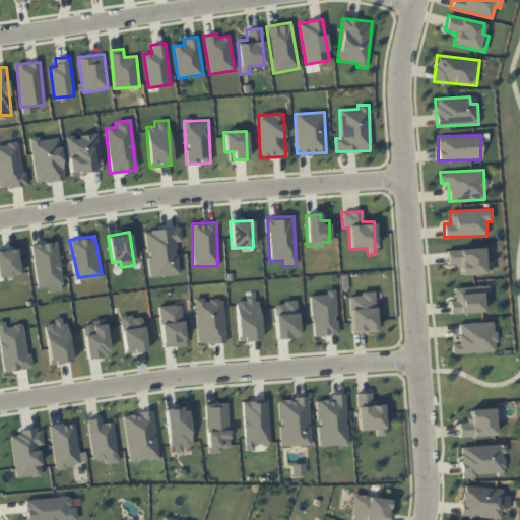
[(30,246),(58,241),(66,290),(50,293),(50,285),(39,286),(30,246)]
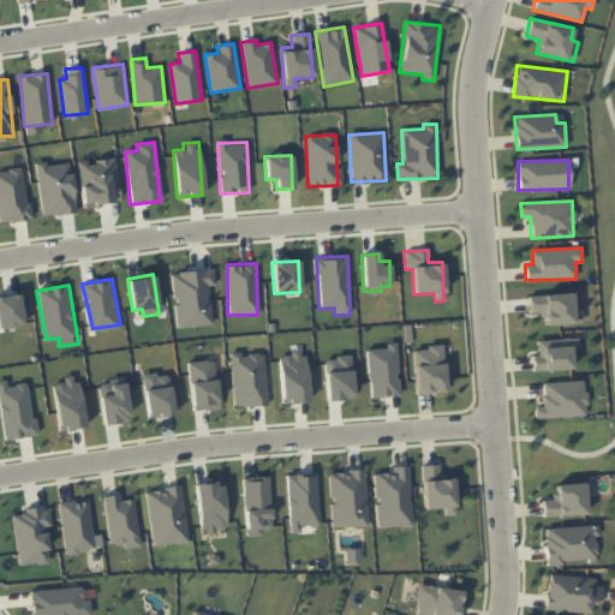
[(0,296),(23,293),(29,328),(0,329),(0,296)]
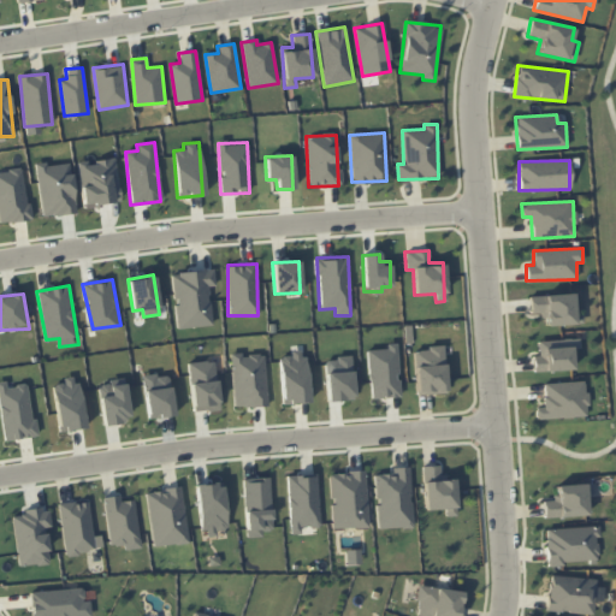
[(528,296),(529,313),(543,313),(544,325),(582,324),(581,313),(574,313),(573,294),(528,296)]
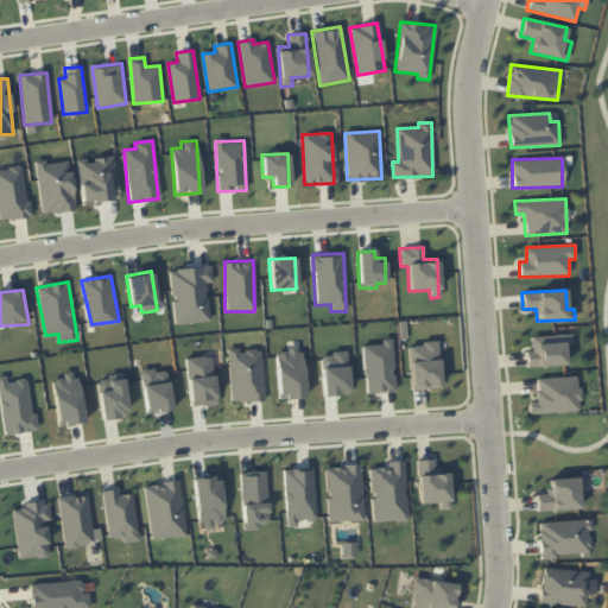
[(525,352),(525,367),(564,366),(564,343),(571,343),(571,335),(531,336),(531,352),(525,352)]
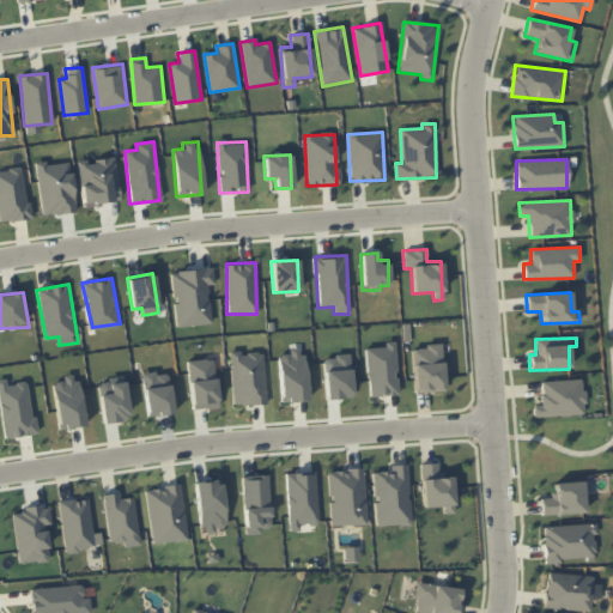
[(395,343),(384,343),(384,347),(366,349),(368,396),(396,395),(395,343)]
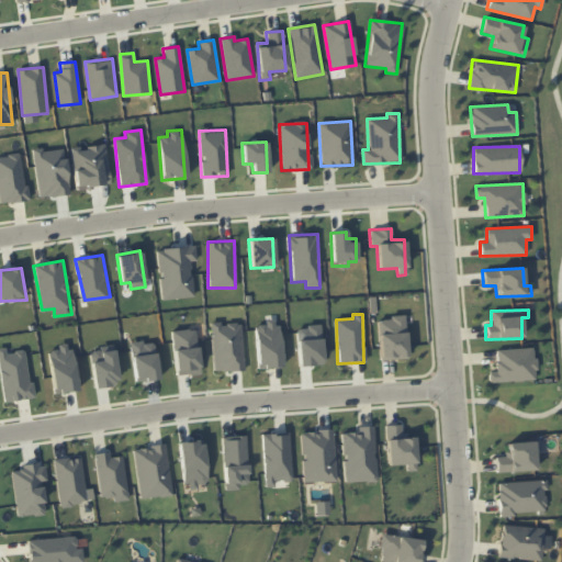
[(378,317),(379,360),(406,359),(404,317),(378,317)]
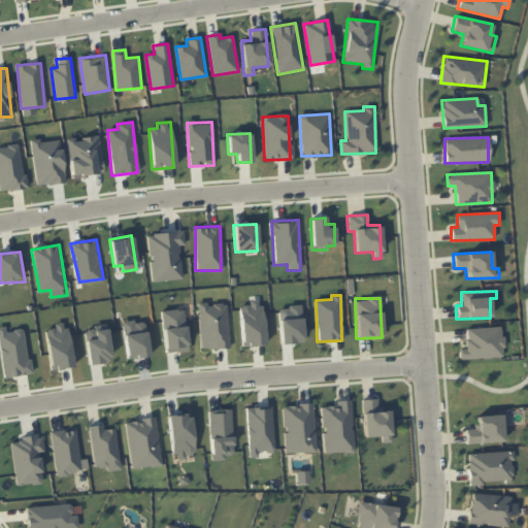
[(200,301),(204,347),(231,345),(228,299),(200,301)]
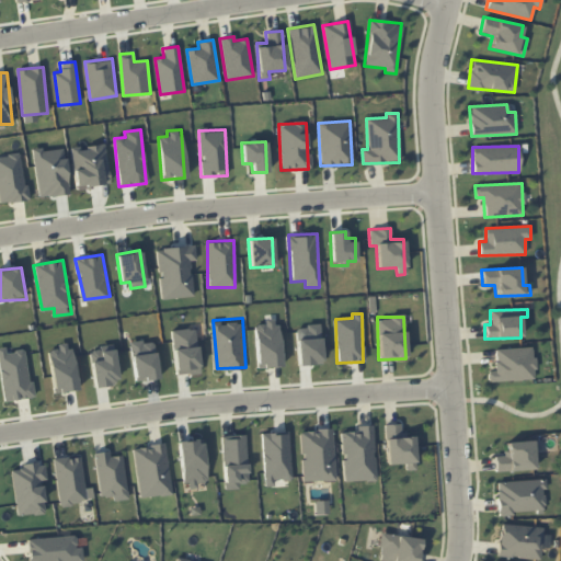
[(279,367),(278,319),(264,319),(264,324),(254,324),(255,368),(279,367)]
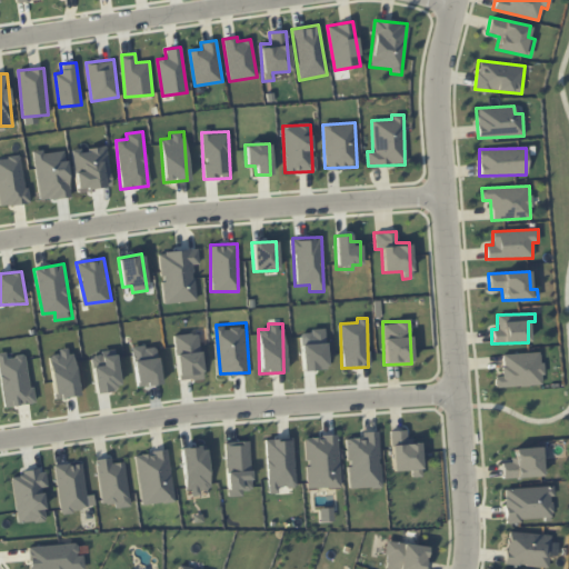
[(325,330),(300,331),(301,370),(326,369),(325,330)]
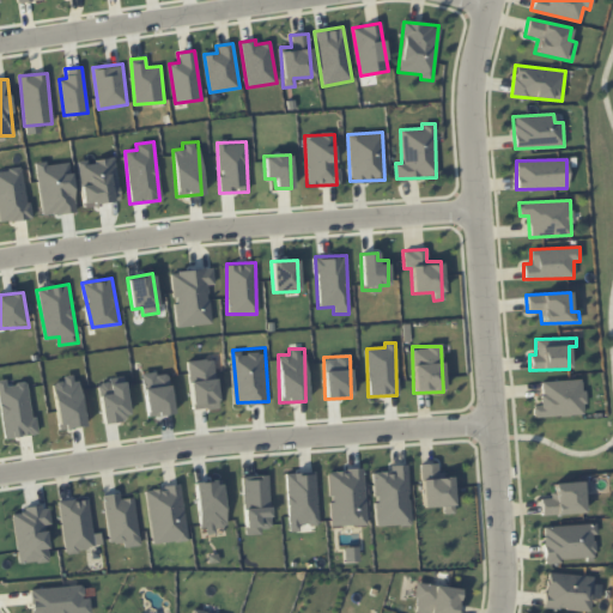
[(189,362),(195,410),(223,406),(218,359),(189,362)]
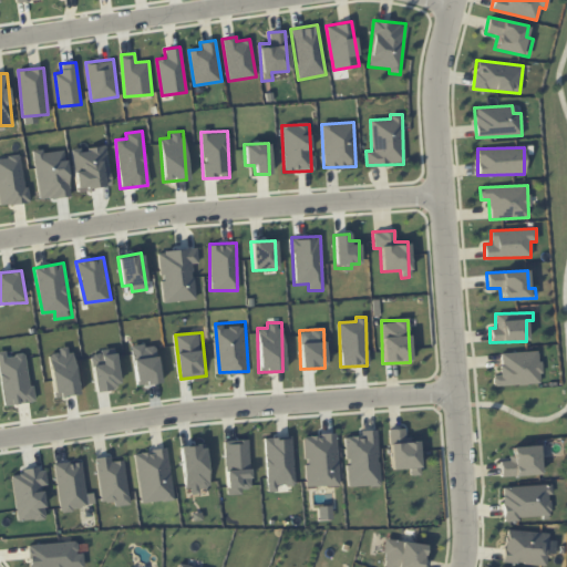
[(133,344),(141,384),(162,381),(158,347),(144,347),(144,342),(133,344)]
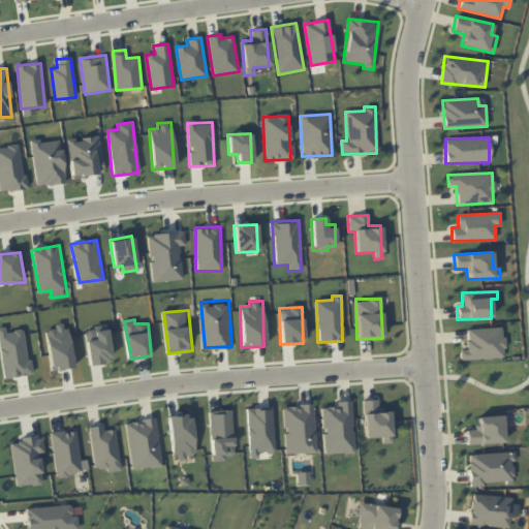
[(54,365),(61,363),(62,369),(76,367),(71,325),(65,325),(65,320),(57,321),(57,330),(48,332),(54,365)]
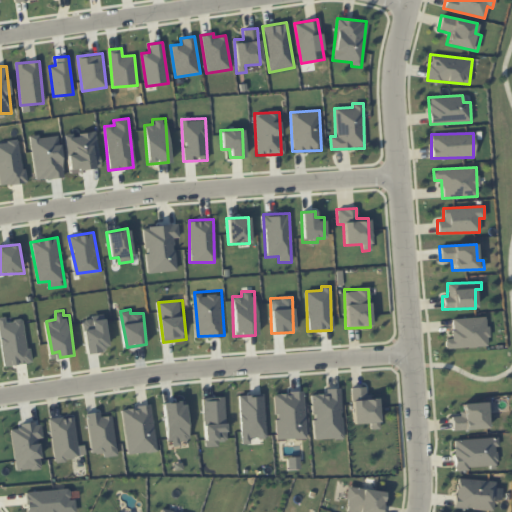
[(0,316),(0,323),(7,366),(34,360),(31,345),(28,345),(25,318),(8,321),(9,316),(0,316)]
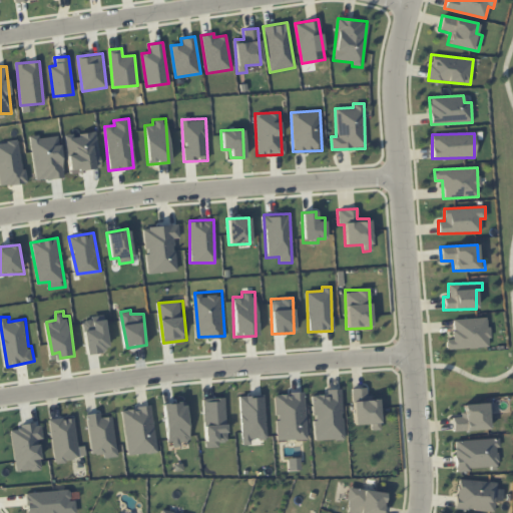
[(447,349),(489,347),(487,318),(452,319),(453,339),(446,340),(447,349)]
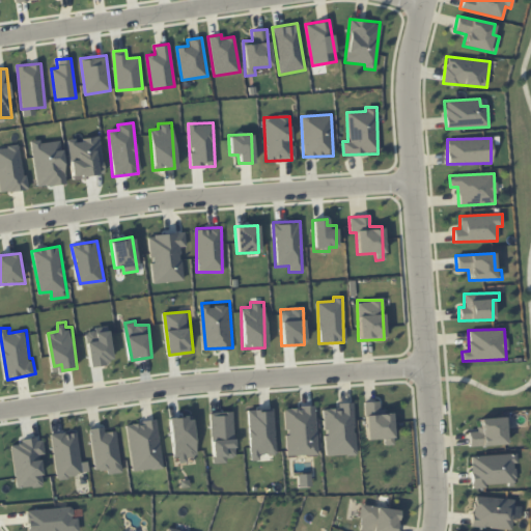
[(93,365),(87,332),(112,330),(116,358),(110,360),(109,365),(93,365)]
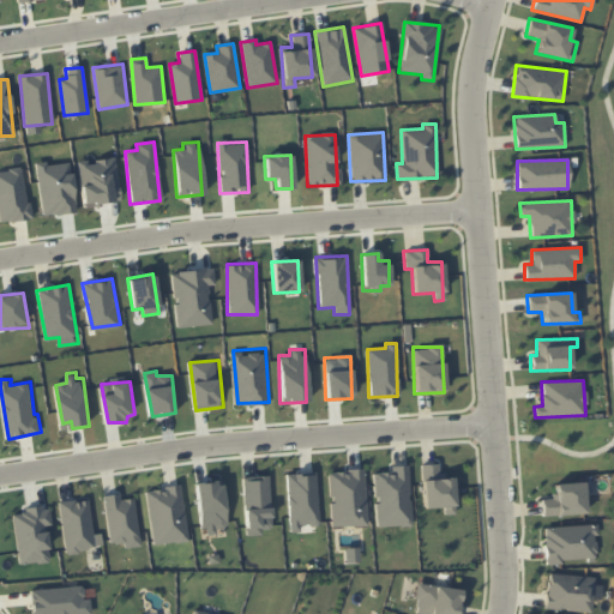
[(423,464),(441,463),(443,477),(459,477),(461,506),(456,506),(459,513),(447,515),(446,506),(427,509),(425,485),(423,464)]
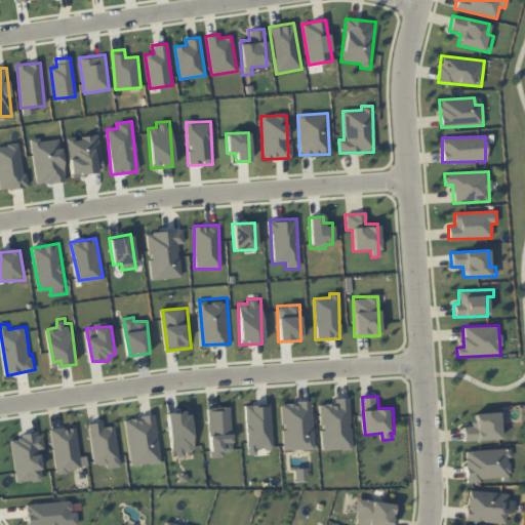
[(321,404),(336,403),(336,398),(351,397),(353,415),(355,450),(324,452),(321,414),(321,404)]
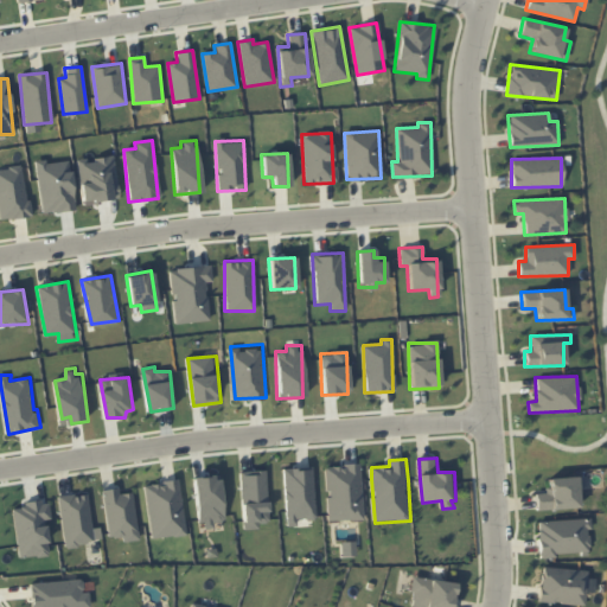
[(346,466),(327,467),(330,491),(332,491),(332,497),(330,497),(331,515),(331,519),(351,518),(351,521),(366,519),(363,480),(362,461),(346,464),(346,466)]
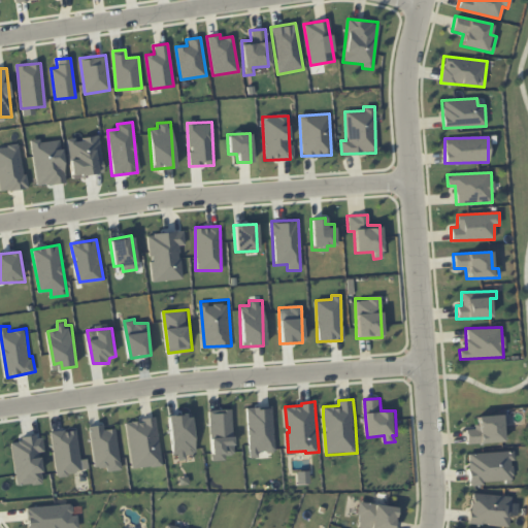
[(248,407),(252,443),(253,457),(259,456),(259,451),(267,450),(271,452),(276,450),(277,448),(273,405),(248,407)]
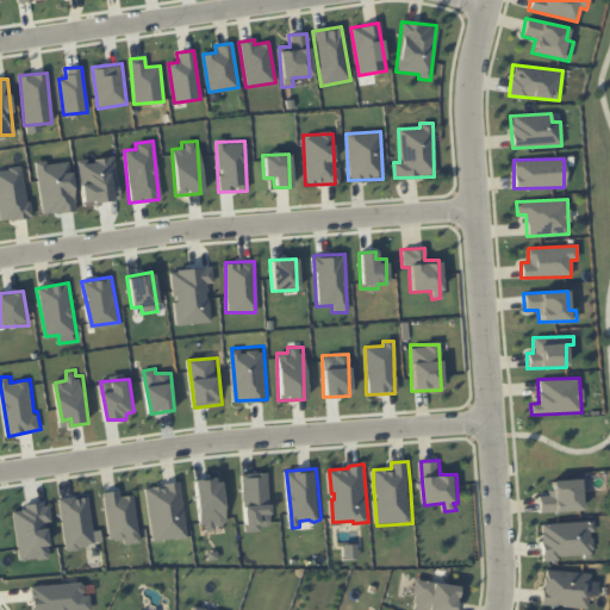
[(243,473),(269,472),(273,521),(273,526),(260,526),(260,533),(247,533),(243,473)]
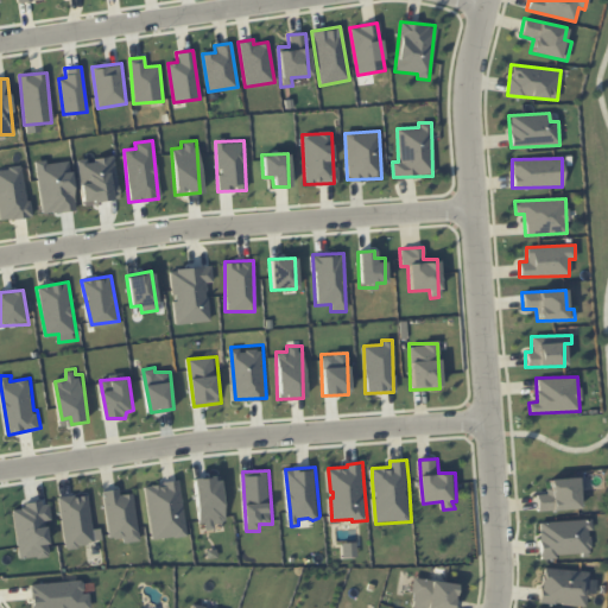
[(198,479),(202,523),(209,523),(209,529),(216,530),(216,519),(227,519),(225,479),(219,480),(219,475),(198,479)]
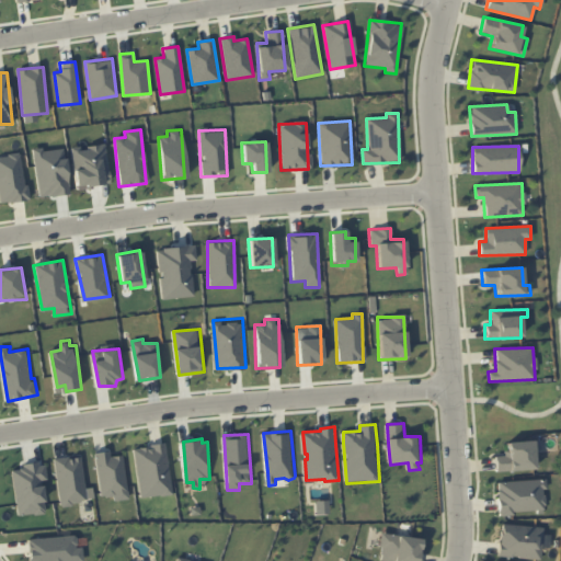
[(540,441),(505,442),(505,456),(494,456),(494,471),(535,470),(534,451),(540,451),(540,441)]
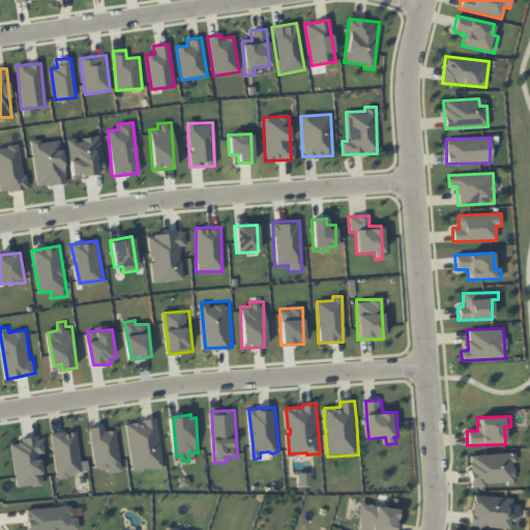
[(124,423),(157,418),(164,467),(134,469),(124,423)]
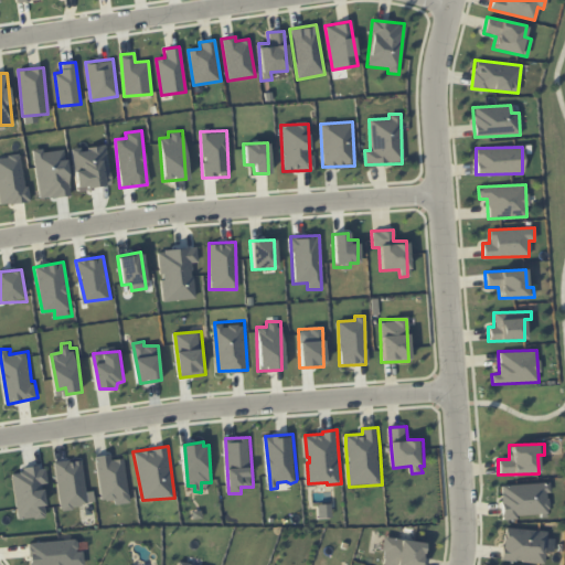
[(95,456),(103,497),(109,496),(109,501),(130,500),(123,458),(113,459),(112,454),(95,456)]
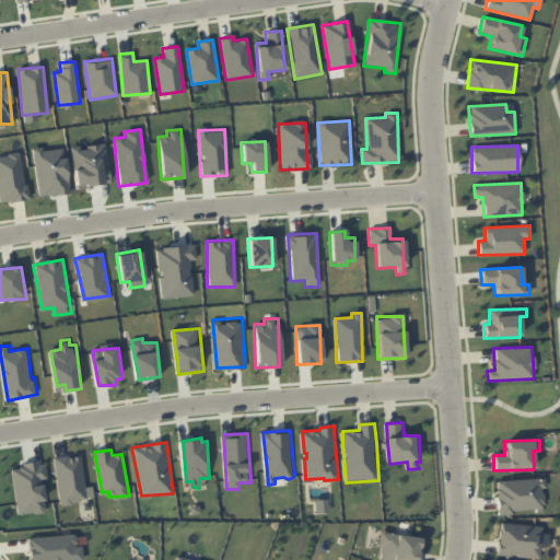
[(53,458),(63,500),(86,497),(81,454),(53,458)]
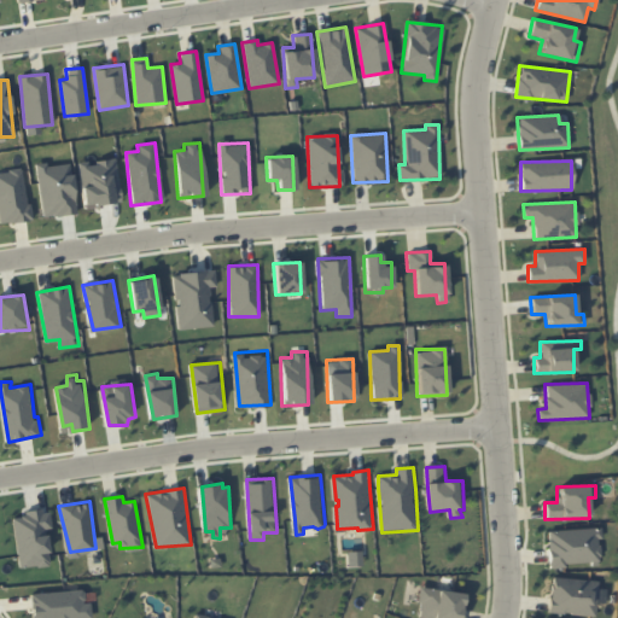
[(13,519),(22,566),(52,564),(48,512),(42,509),(27,512),(13,519)]
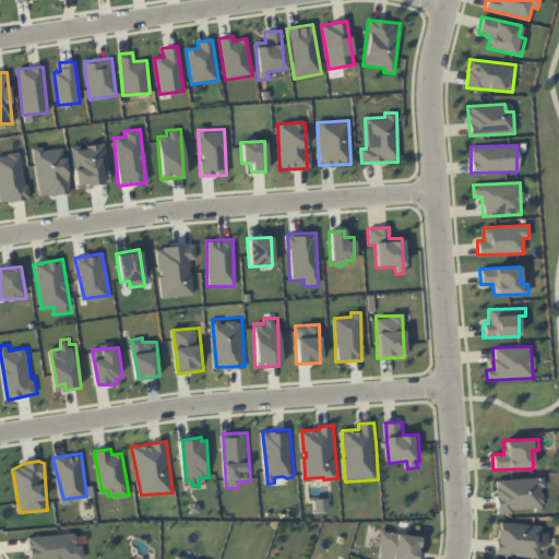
[(543,510),(542,478),(495,479),(496,512),(543,510)]
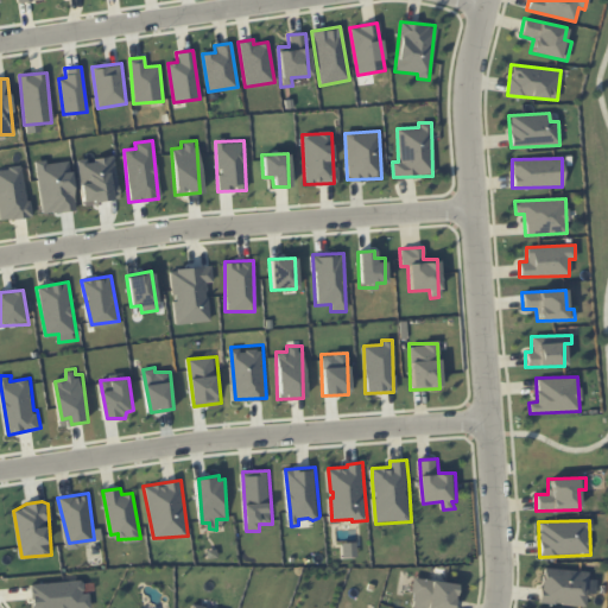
[(340,543),(341,557),(355,556),(354,543),(340,543)]
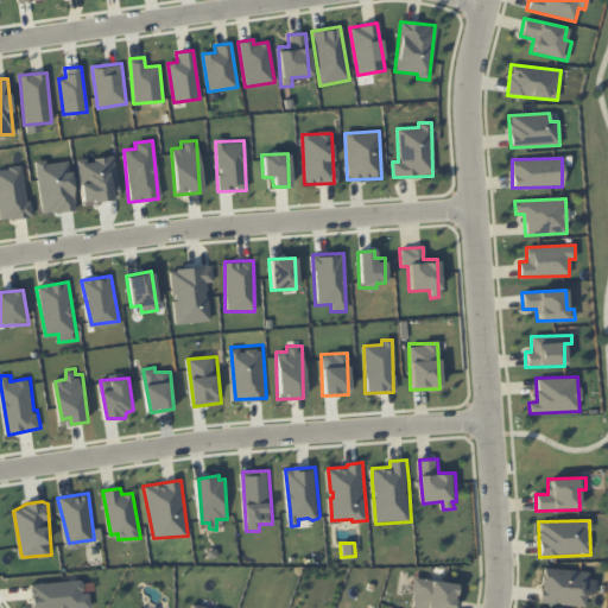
[(587,570),(542,569),(540,603),(586,606),(587,570)]
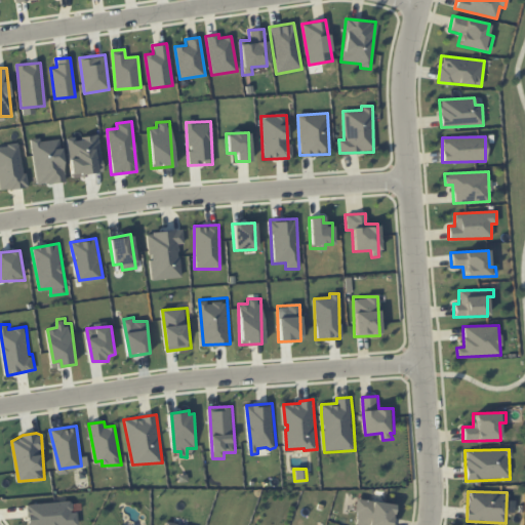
[(353,524),(358,524),(392,524),(396,505),(357,498),(353,524)]
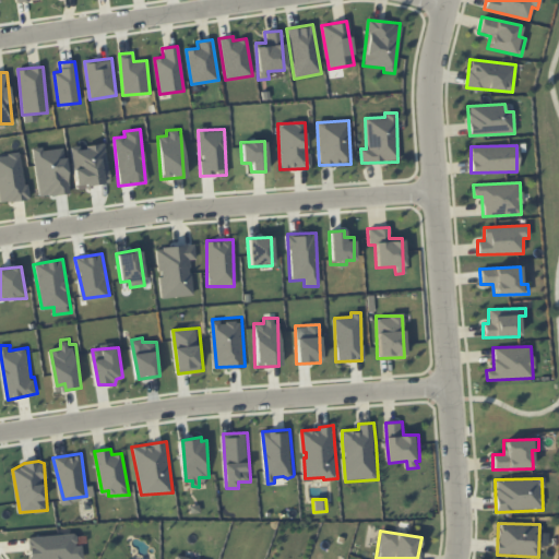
[(31,558),(30,535),(79,533),(83,558),(31,558)]
